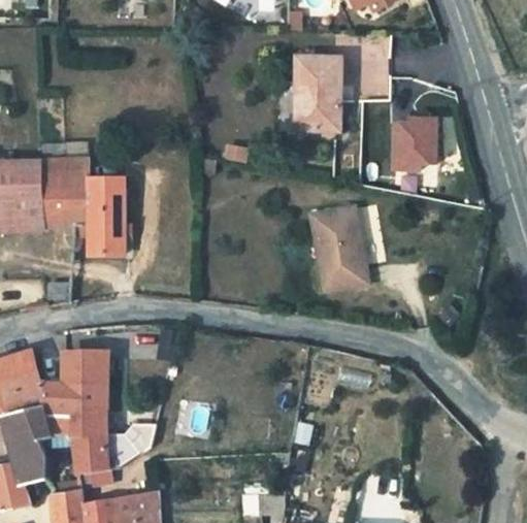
[(368,0),(377,18),(403,4),(400,0),(368,0)]
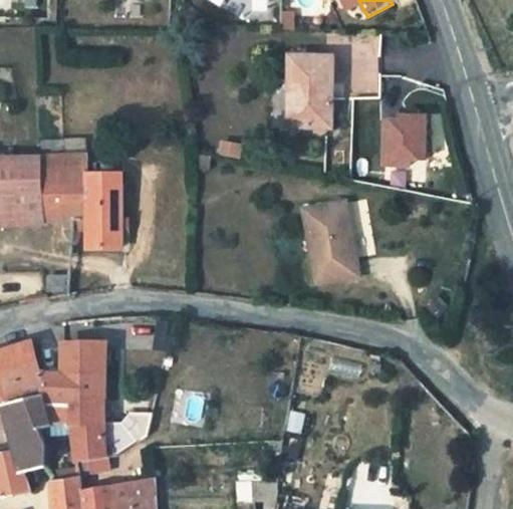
[(331,123),(330,51),(286,51),(286,90),(293,90),(293,122),(331,123)]
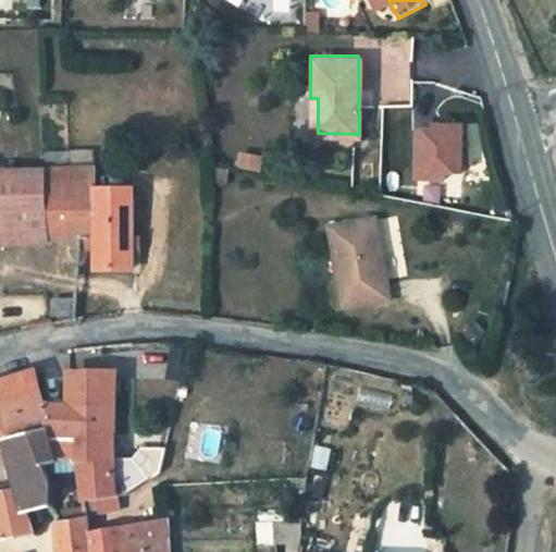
[(440,172),(440,164),(457,164),(458,121),(432,120),(431,126),(416,126),(416,172),(440,172)]
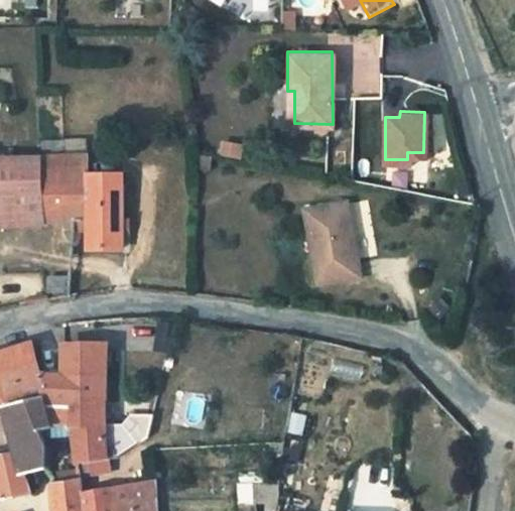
[(39,155),(41,222),(87,220),(88,247),(123,245),(124,173),(92,173),(90,154),(39,155)]
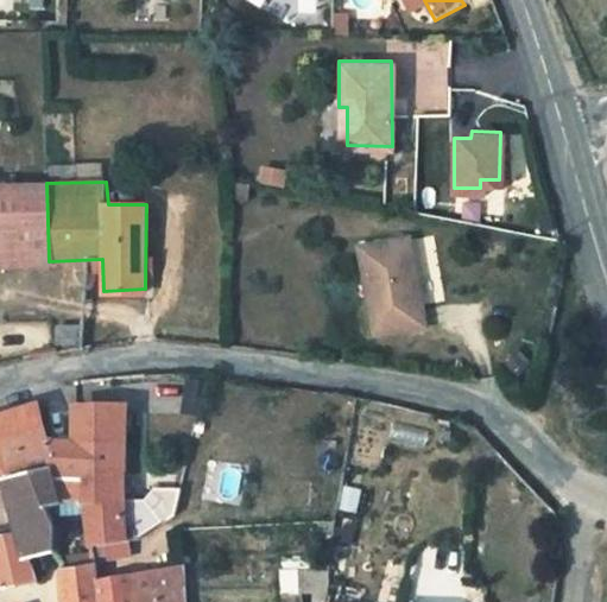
[(0,228),(32,228),(31,183),(0,184),(0,228)]
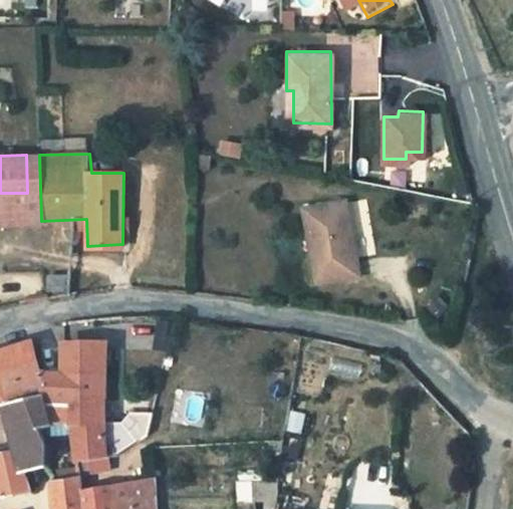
[(0,226),(41,221),(39,155),(26,155),(27,193),(0,193),(0,226)]
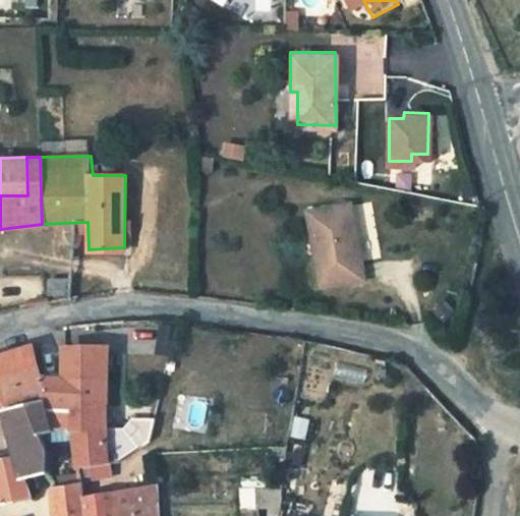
[(410,170),(396,170),(396,183),(410,185),(410,170)]
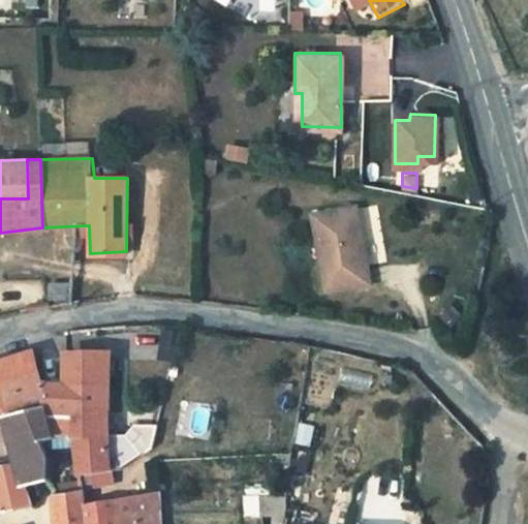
[(323,287),(368,280),(355,204),(310,211),(323,287)]
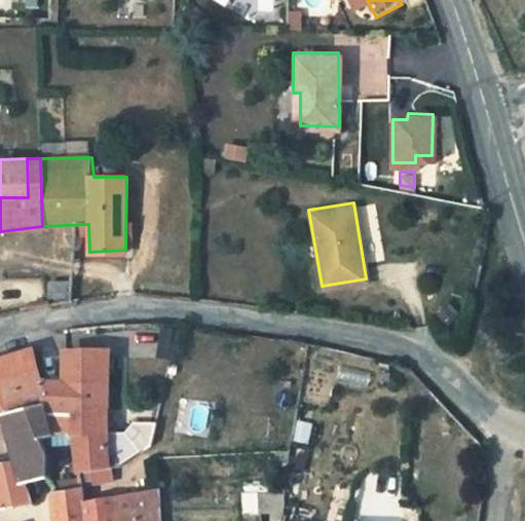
[(41,414),(42,407),(42,378),(36,378),(32,348),(0,357),(0,403),(17,452),(0,458),(0,507),(31,499),(26,480),(44,475),(49,474),(47,460),(39,437),(48,434),(41,414)]
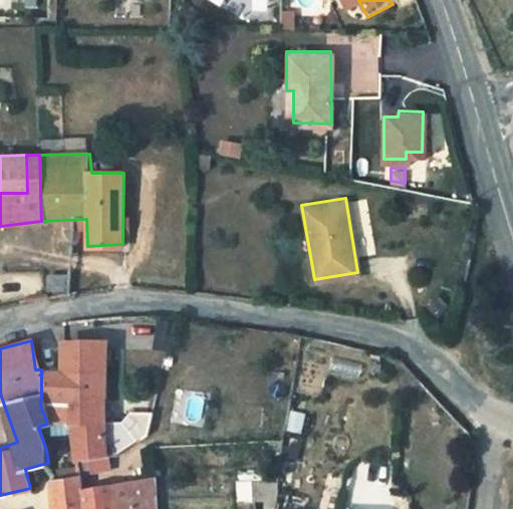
[(104,371),(103,343),(61,345),(61,370),(104,371)]
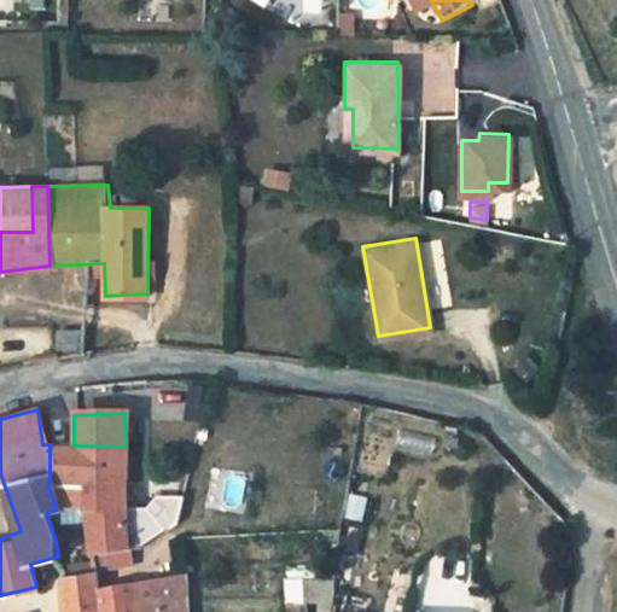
[(50,444),(50,478),(82,479),(82,472),(127,473),(126,447),(74,446),(50,444)]
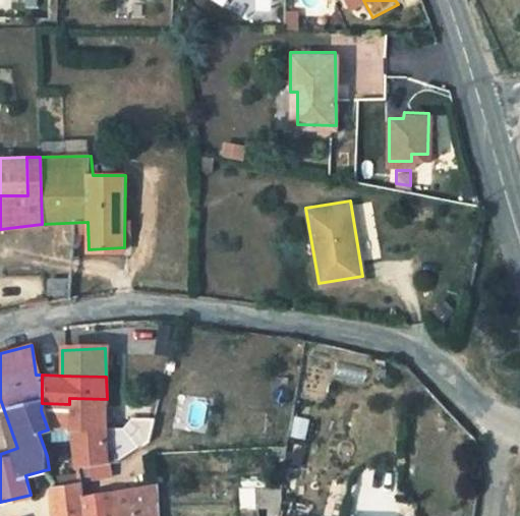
[(69,398),(69,404),(70,421),(77,467),(118,462),(142,445),(126,425),(108,424),(107,399),(69,398)]
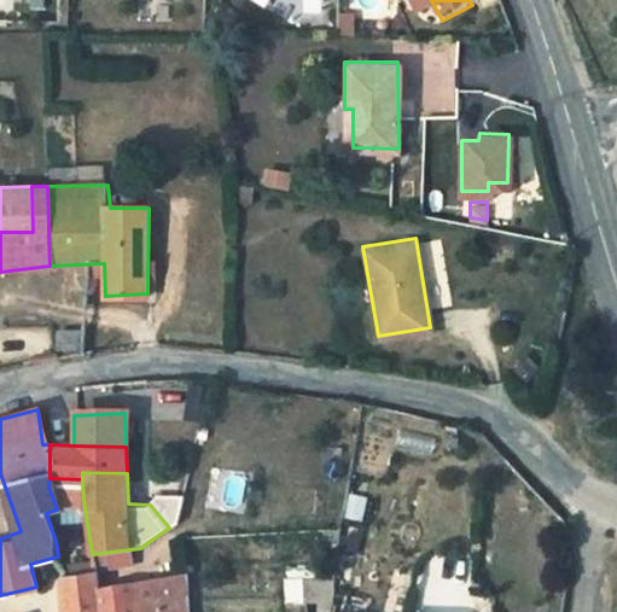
[(150,505),(169,528),(179,522),(180,510),(182,490),(161,489),(150,505)]
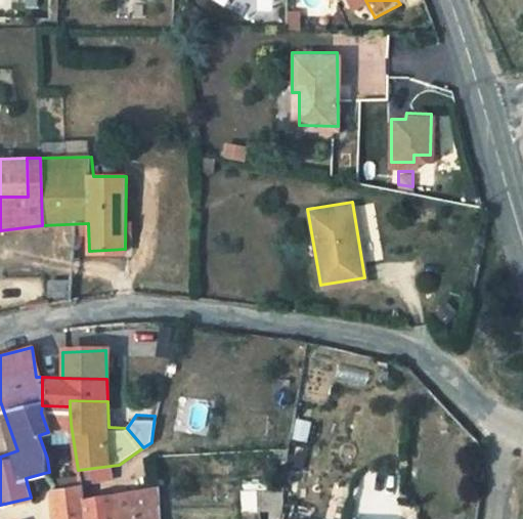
[(242,482),(242,507),(281,507),(281,482),(242,482)]
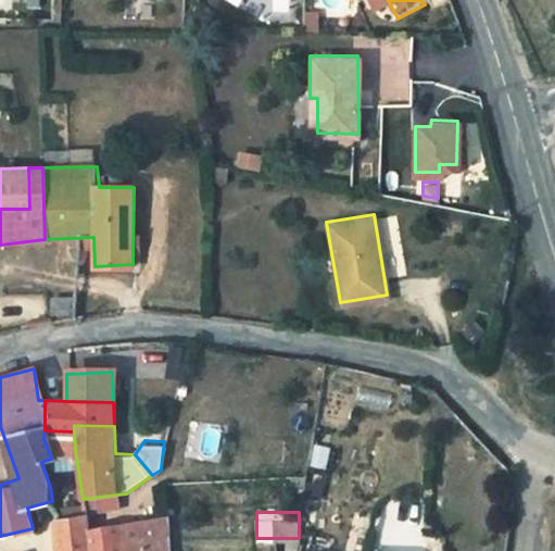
[(88,550),(86,531),(84,513),(53,521),(58,550),(88,550)]
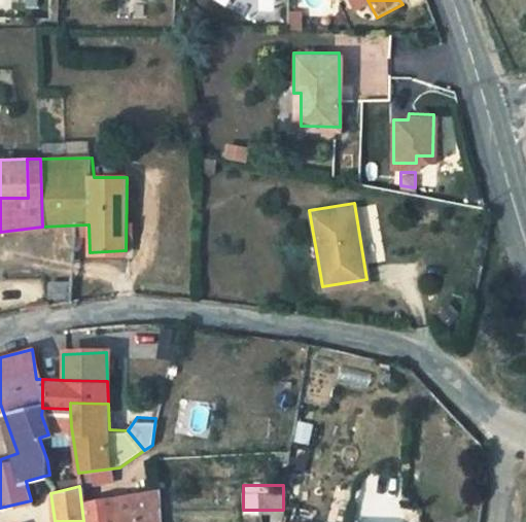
[(83,521),(155,521),(154,488),(81,503),(83,521)]
